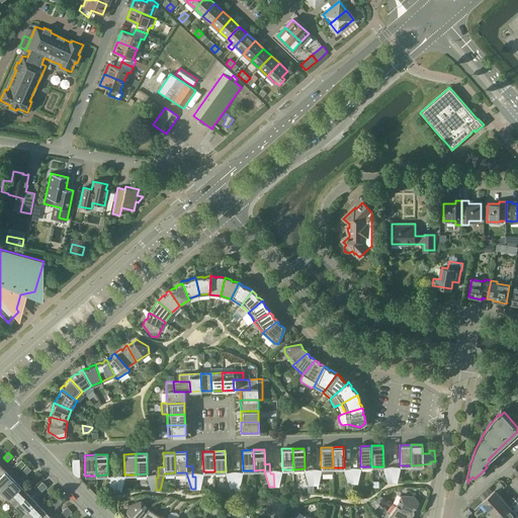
[(25,464),(21,460),(15,465),(20,469),(25,464)]
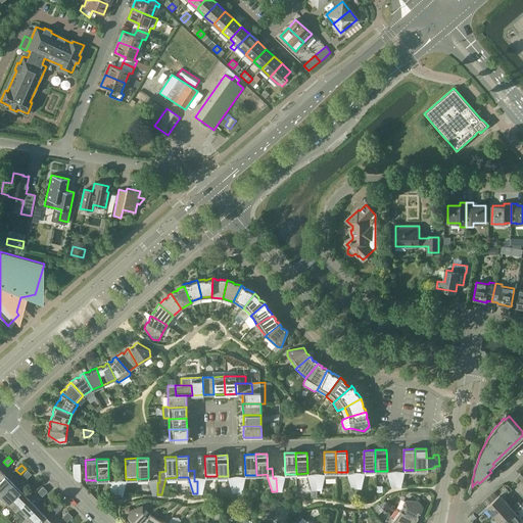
[(22,475),(26,479),(32,474),(28,470),(22,475)]
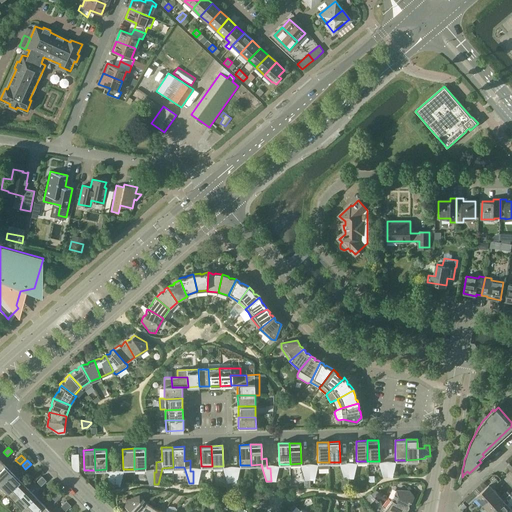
[(382,477),(388,477),(387,464),(379,465),(382,477)]
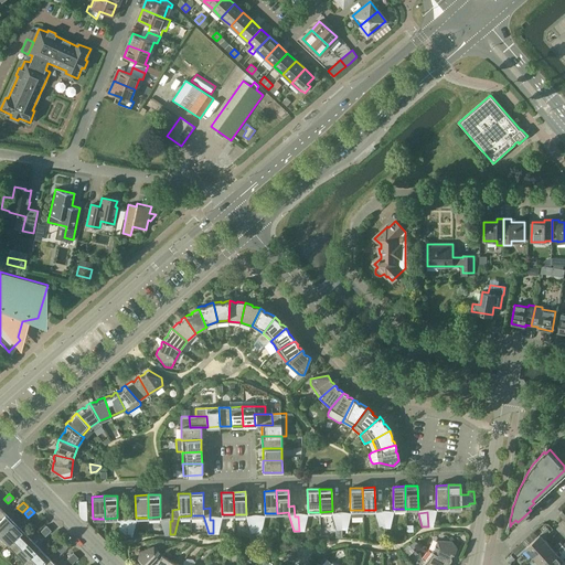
[(436,512),(427,512),(428,526),(433,526),(436,512)]
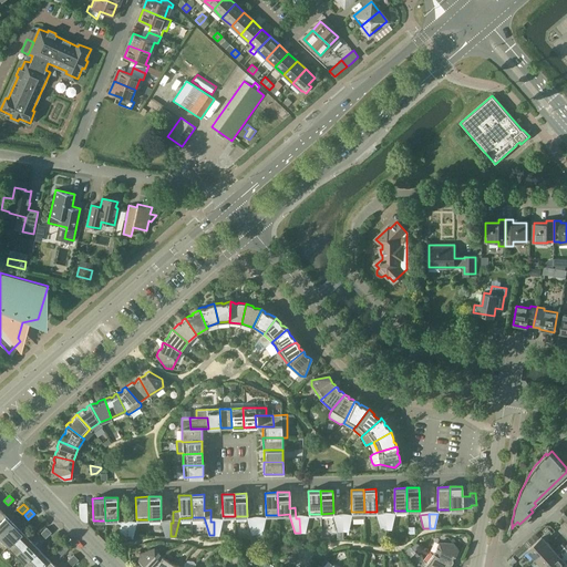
[(0,519),(0,536),(13,524),(6,515),(0,519)]
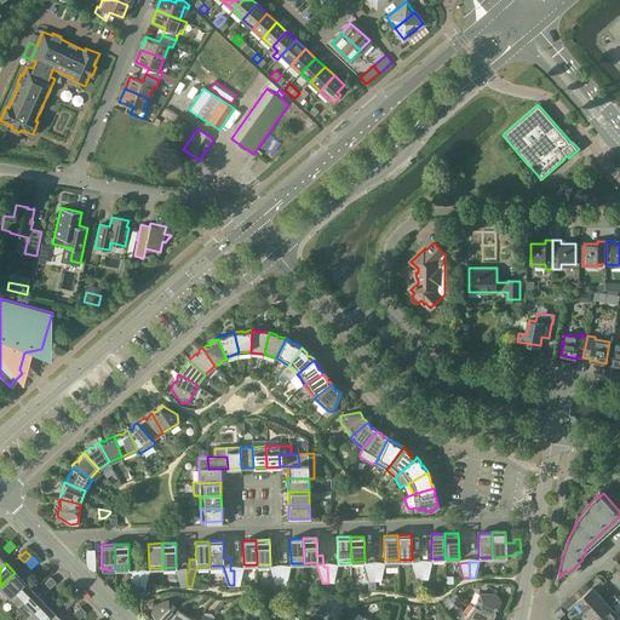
[(417,580),(423,579),(422,564),(412,564),(417,580)]
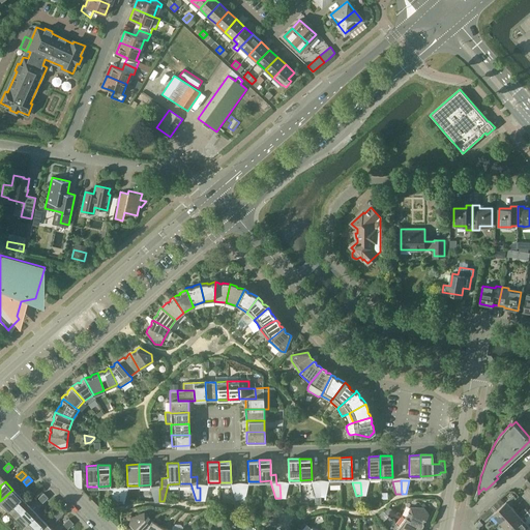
[(369,482),(360,482),(361,495),(365,495),(369,482)]
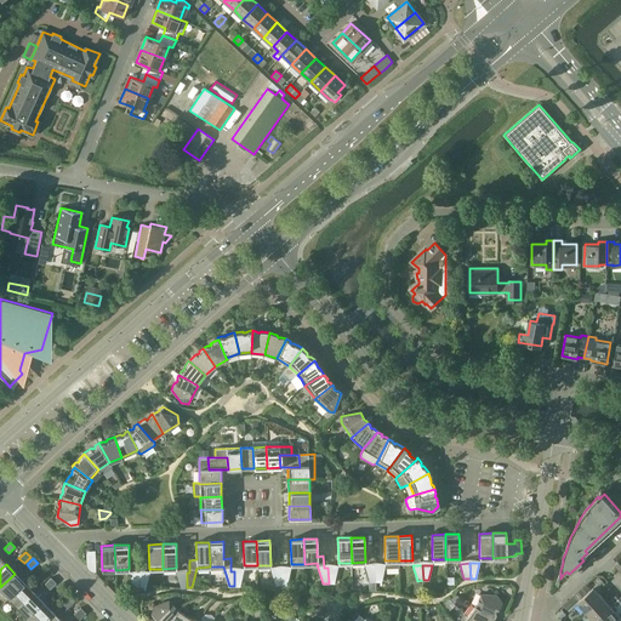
[(370,582),(376,582),(376,567),(365,567),(370,582)]
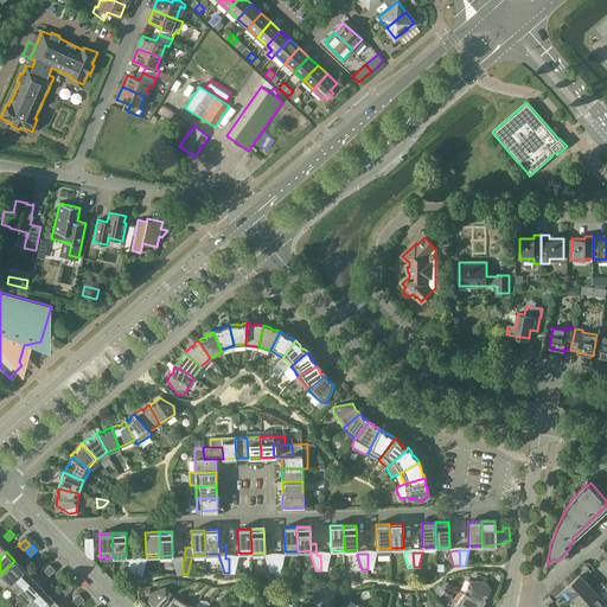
[(330,555),(320,555),(321,570),(327,570),(330,555)]
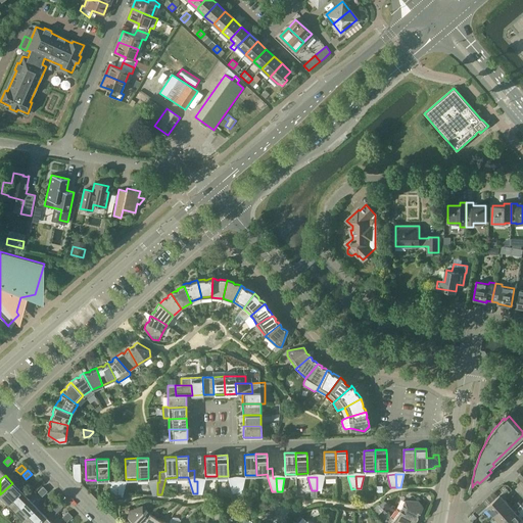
[(245,479),(237,480),(237,492),(237,496),(239,496),(239,492),(242,492),(245,479)]
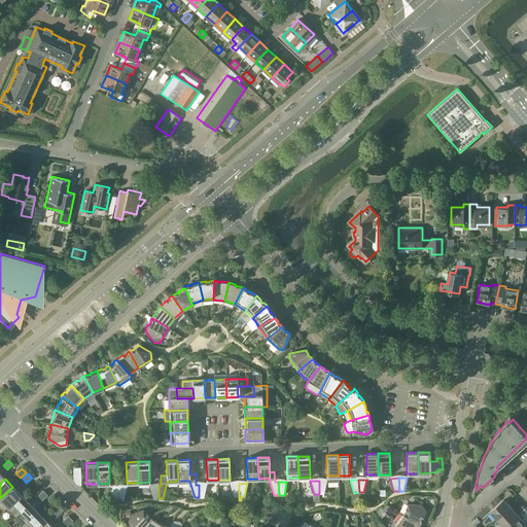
[(239,484),(230,484),(234,496),(239,496),(239,484)]
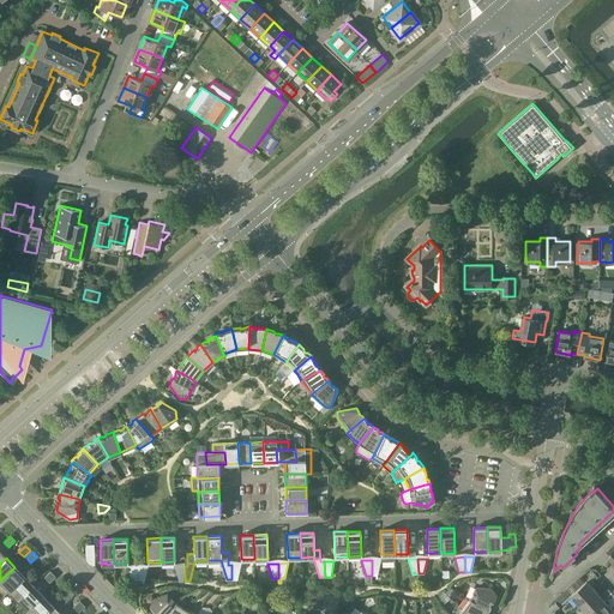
[(43,575),(49,570),(44,565),(38,571),(43,575)]
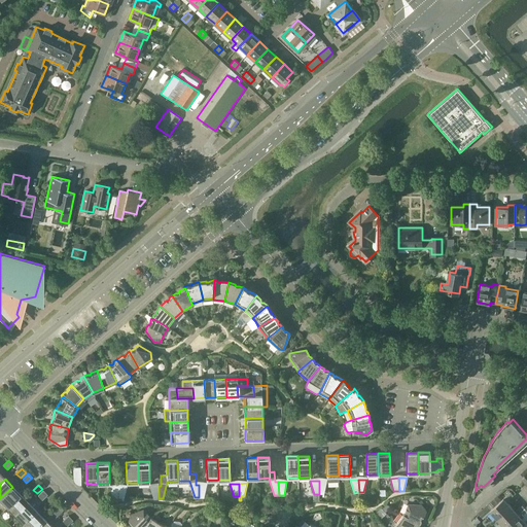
[(207,485),(199,485),(199,497),(204,497),(207,485)]
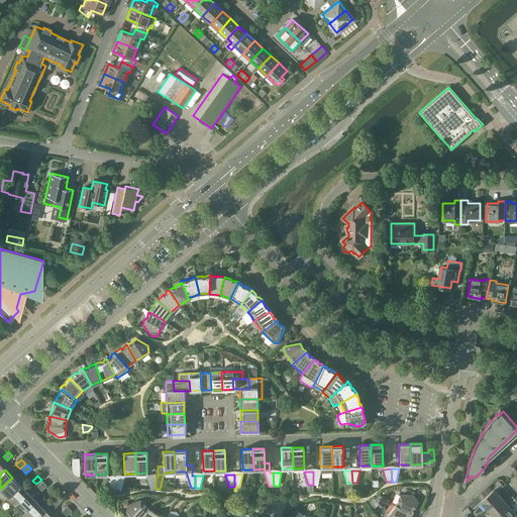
[(0,491),(7,498),(20,486),(12,478),(0,489),(0,491)]
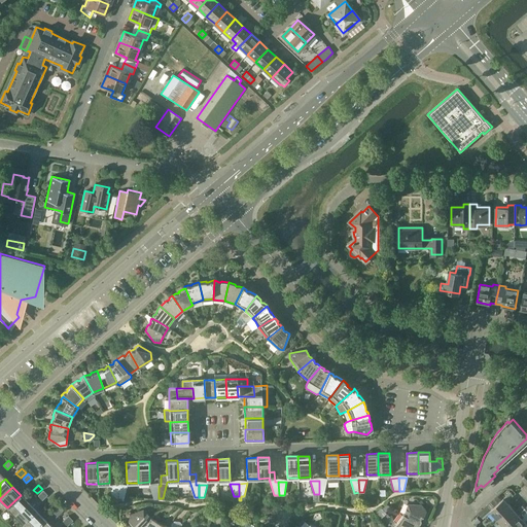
[(43,490),(38,495),(42,500),(47,495),(43,490)]
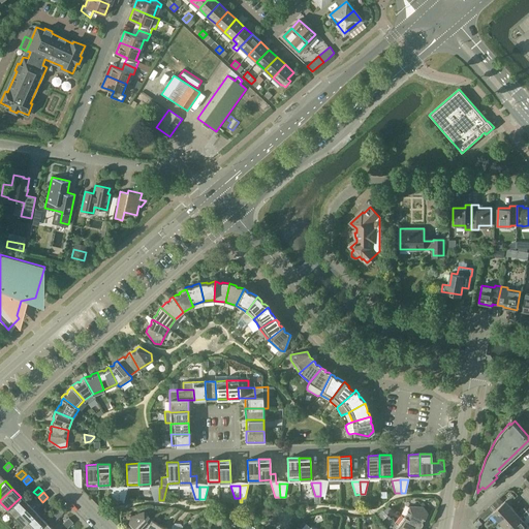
[(492,512),(499,521),(514,508),(507,502),(509,501),(510,502),(516,498),(512,495),(506,500),(505,500),(492,512)]
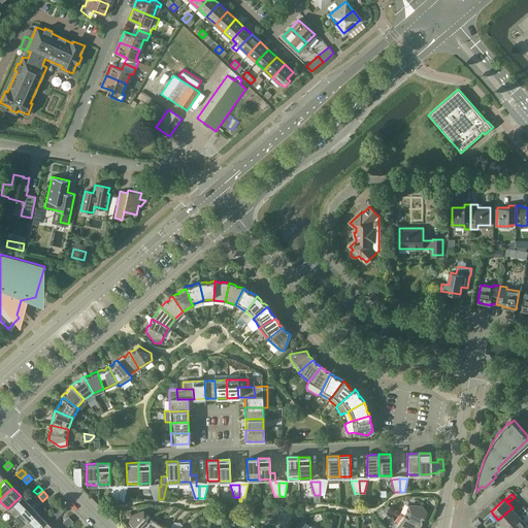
[(7,508),(15,517),(28,503),(21,496),(7,508)]
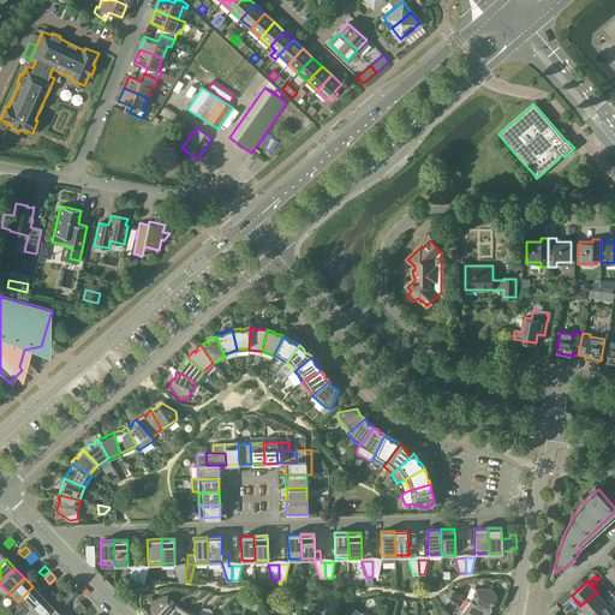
[(66,589),(63,584),(55,590),(60,595),(66,589)]
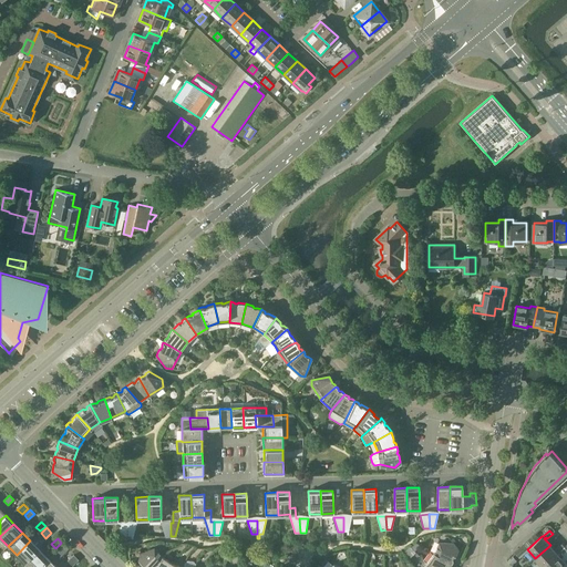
[(24,564),(39,549),(30,540),(17,555),(24,564)]
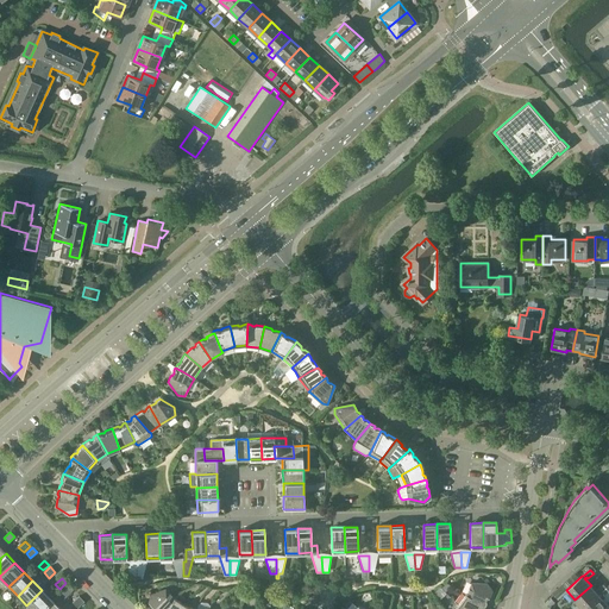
[(471,583),(466,594),(484,606),(487,602),(485,600),(487,597),(488,597),(489,596),(491,590),(487,583),(471,583)]
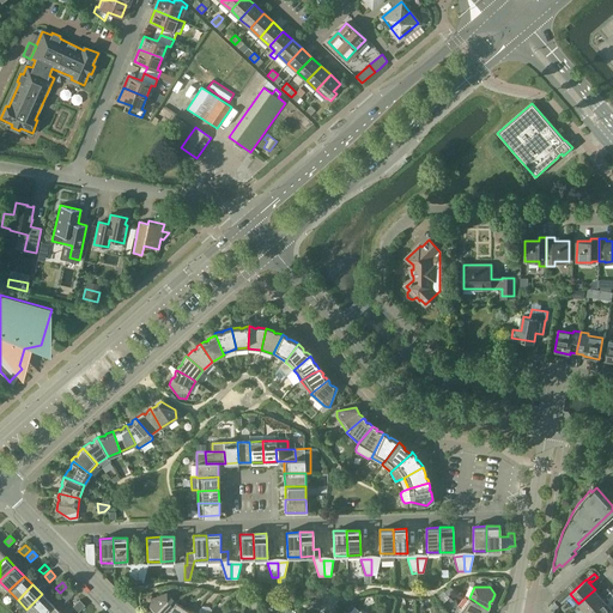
[(578,604),(587,612),(611,592),(607,588),(602,593),(604,594),(601,596),(595,589),(578,604)]
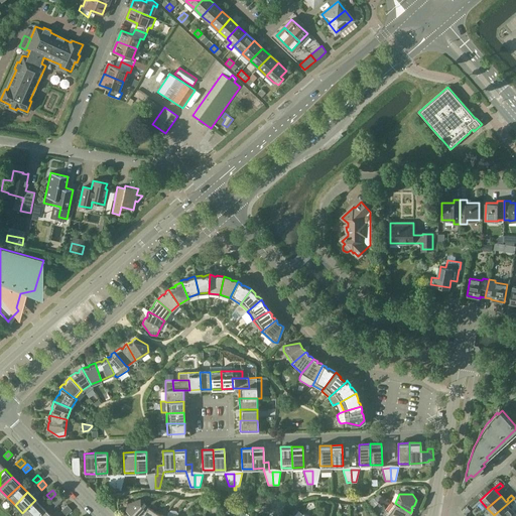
[(57,496),(52,501),(56,505),(61,500),(57,496)]
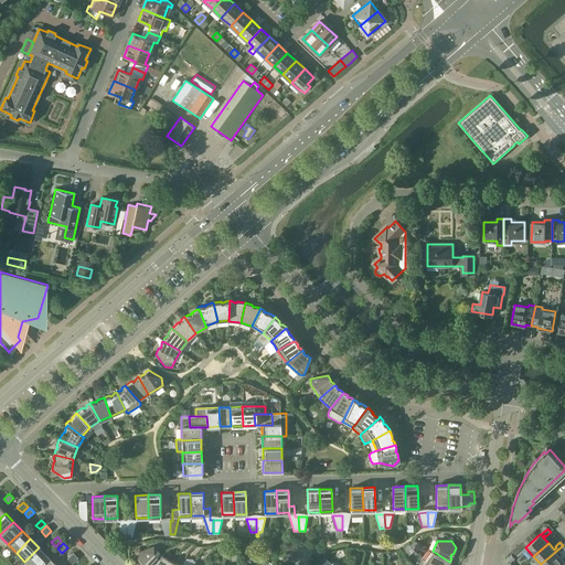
[(414,551),(408,545),(403,550),(408,556),(414,551)]
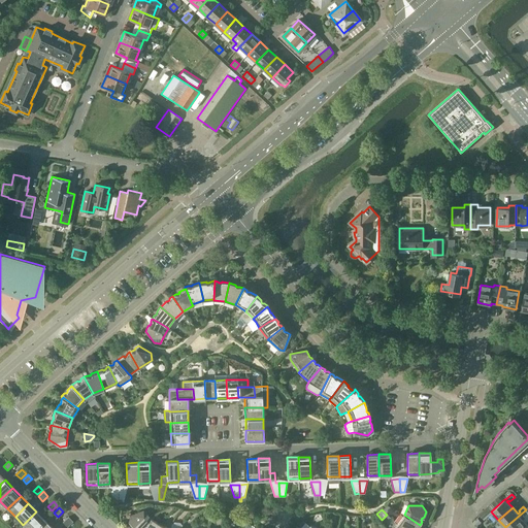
[(520,527),(526,523),(521,517),(523,515),(524,517),(527,513),(527,512),(526,509),(505,527),(504,527),(520,527)]
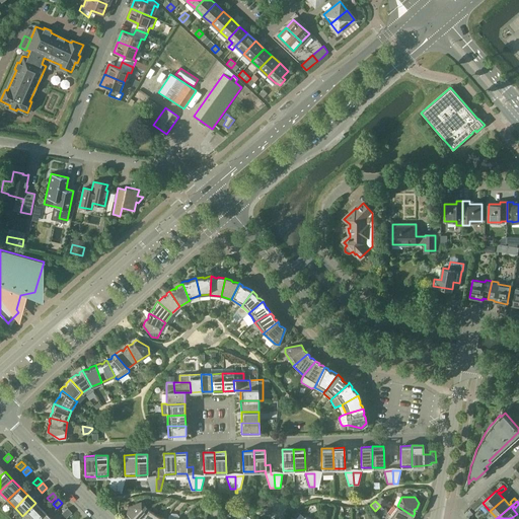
[(140,518),(148,509),(149,509),(142,502),(129,507),(127,514),(131,518),(131,517),(132,518),(133,518),(140,518)]
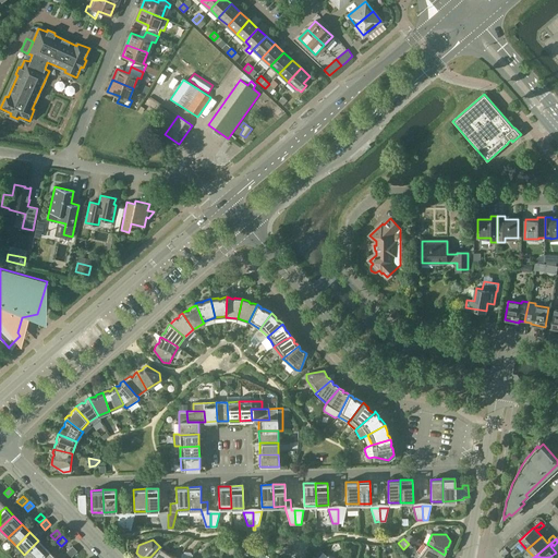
[(24,555),(27,557),(37,557),(47,549),(38,541),(24,555)]
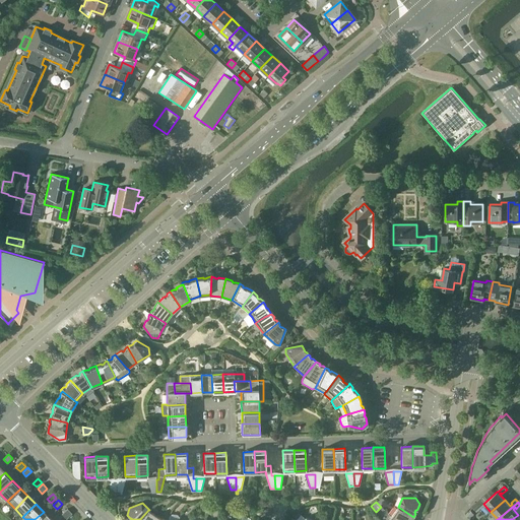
[(410,519),(411,519),(413,517),(398,507),(391,516),(395,519),(410,519)]
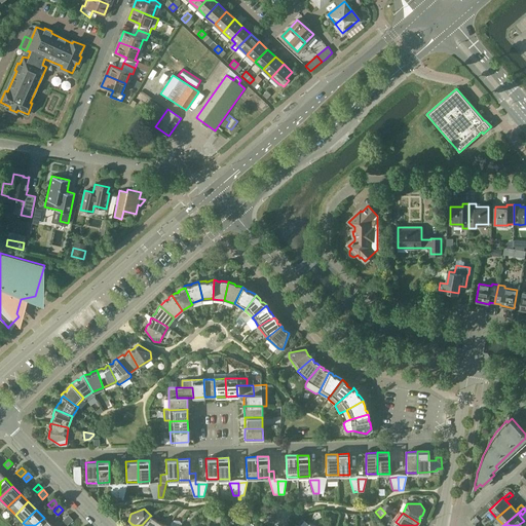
[(73,519),(68,515),(63,520),(67,525),(73,519)]
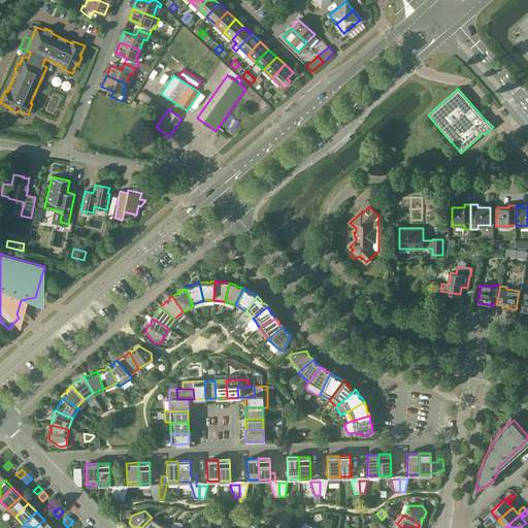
[(158,527),(160,525),(151,518),(142,527),(158,527)]
